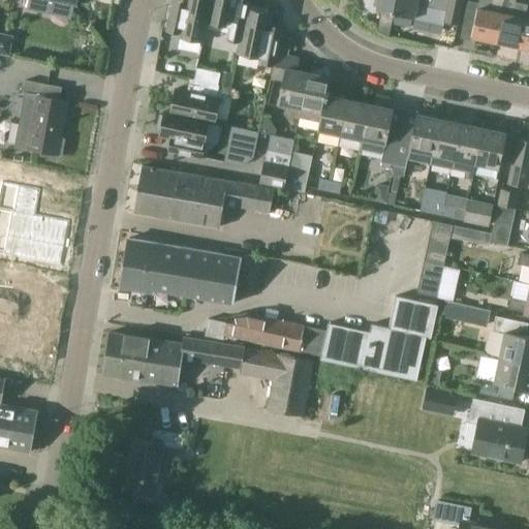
[(54,0),(60,0),(76,3),(76,0),(38,0),(38,7),(40,10),(49,12),(52,10),(54,0)]
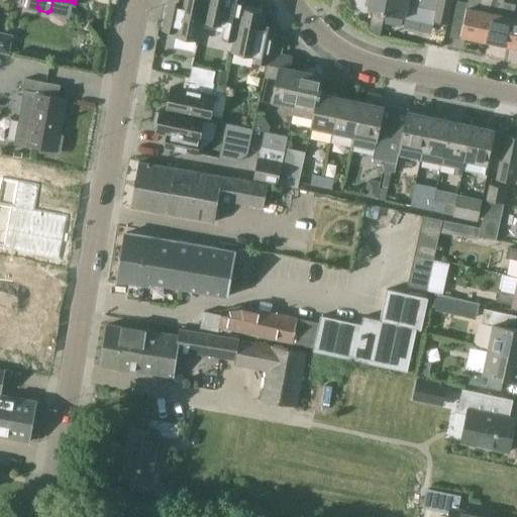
[(199,40),(203,21),(202,20),(206,0),(181,0),(180,8),(168,6),(163,29),(175,32),(174,35),(199,40)]
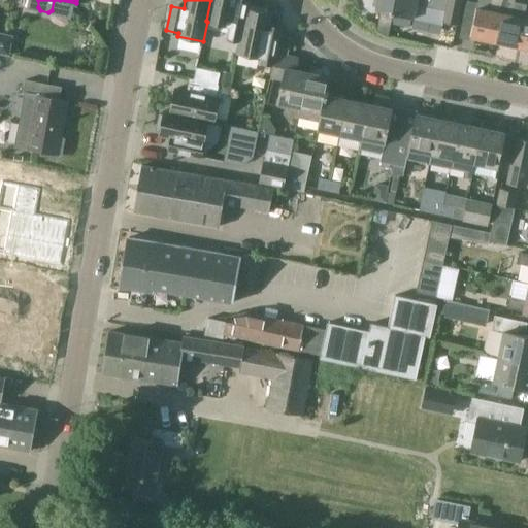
[(231,23),(242,26),(243,26),(246,8),(249,1),(241,0),(210,0),(206,21),(207,22),(231,26),(231,23)]
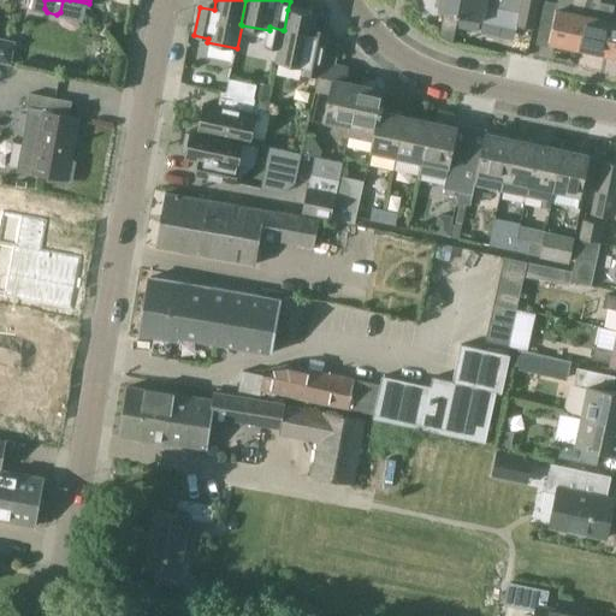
[(442,0),(439,12),(516,29),(517,25),(533,29),(539,0),(442,0)]
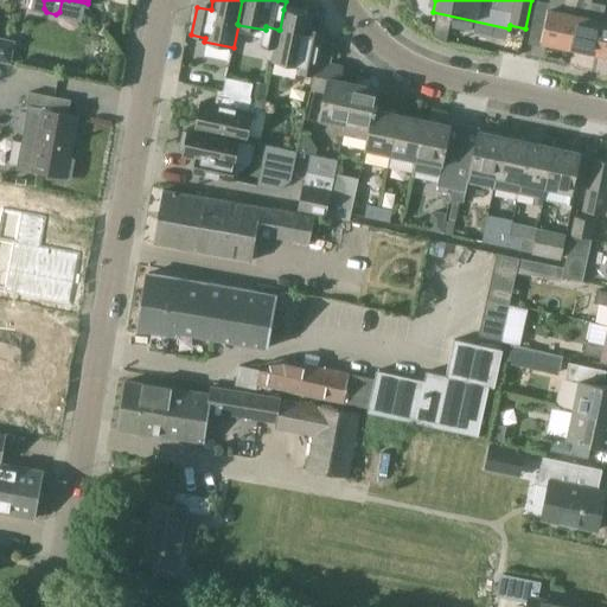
[(542,42),(568,48),(577,0),(549,0),(549,4),(537,2),(531,29),(543,31),(542,42)]
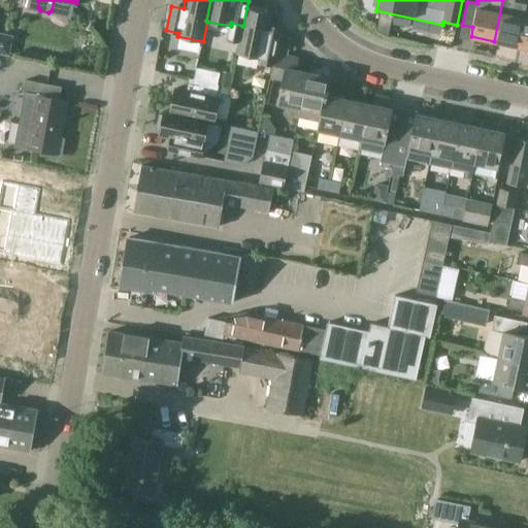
[(502,0),(494,41),(519,46),(524,19),(510,15),(514,0),(502,0)]
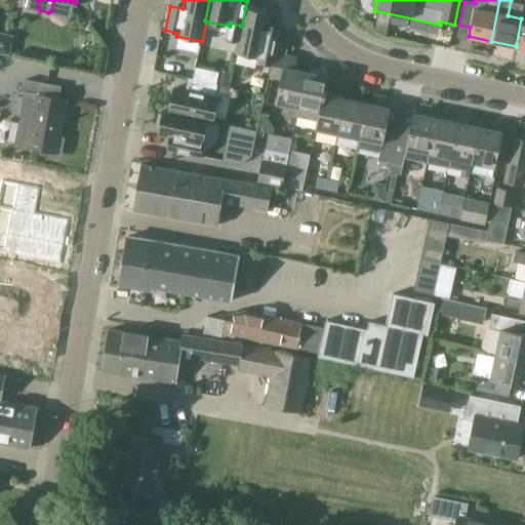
[(258,63),(272,65),(274,52),(278,33),(266,30),(270,13),(266,12),(267,8),(250,5),(249,9),(245,8),(242,26),(241,26),(236,52),(259,57),(258,63)]
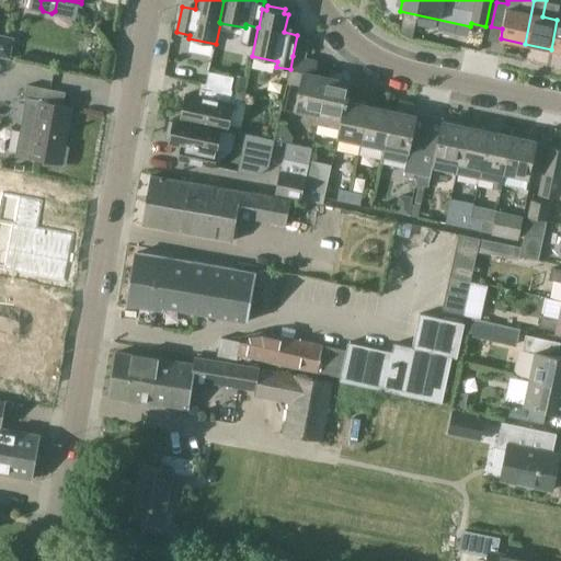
[(418,15),(404,13),(400,32),(412,38),(418,15)]
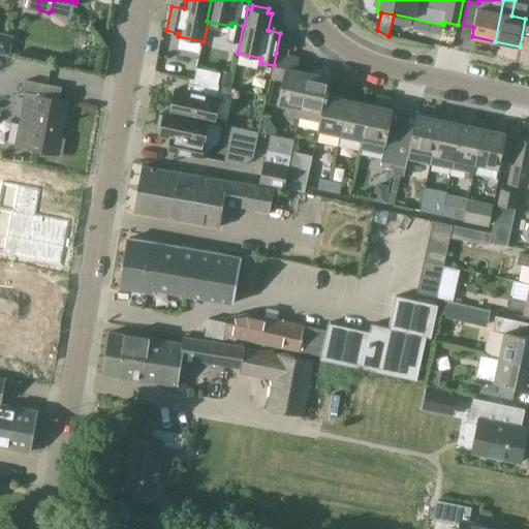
[(520,47),(528,49),(528,19),(525,19),(520,47)]
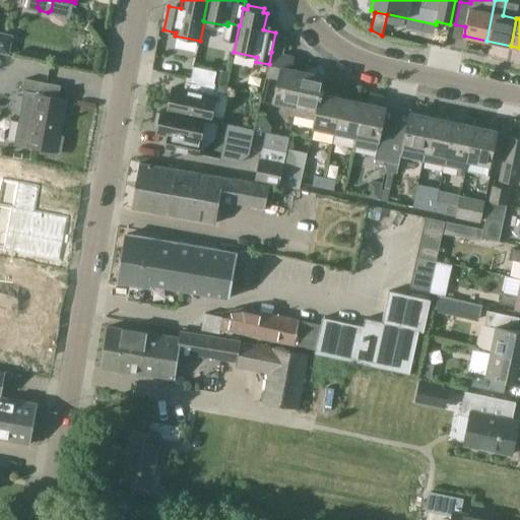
[(273,102),(296,107),(304,71),(291,69),(295,57),(271,52),(269,64),(266,76),(278,78),(273,102)]
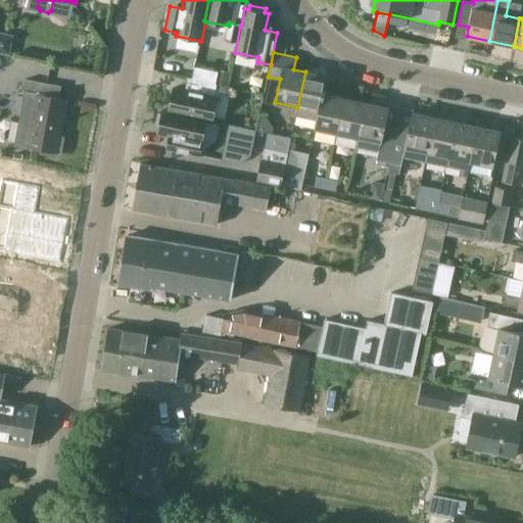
[(192,79),(193,79),(216,84),(219,72),(194,66),(192,79)]
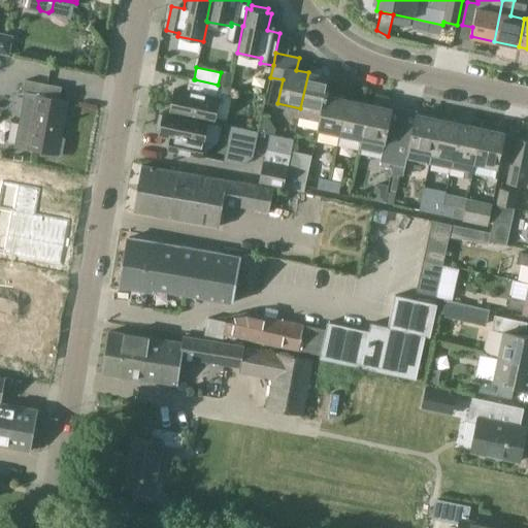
[(222,71),(219,85),(230,87),(233,73),(222,71)]
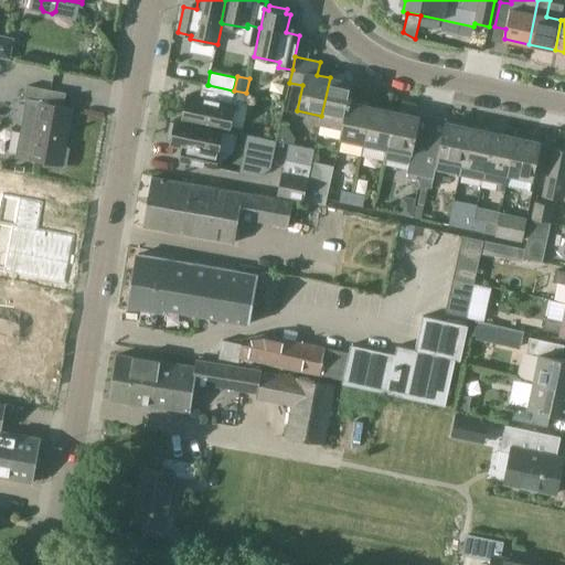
[(319,126),(342,131),(344,120),(349,102),(350,102),(353,83),(330,77),(321,116),(319,126)]
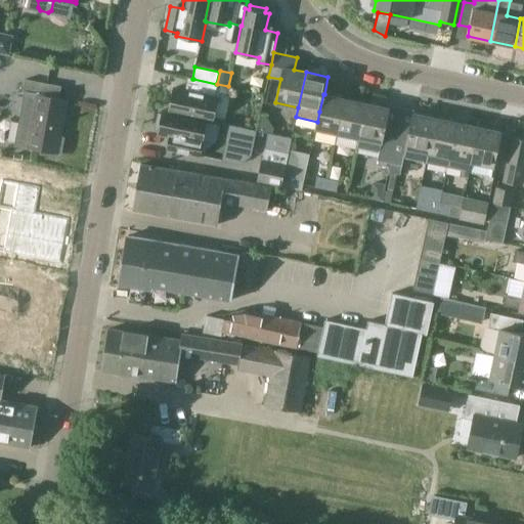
[(67,99),(64,98),(58,97),(61,85),(26,79),(24,91),(26,92),(16,144),(40,148),(41,153),(56,156),(61,153),(64,137),(60,134),(67,99)]
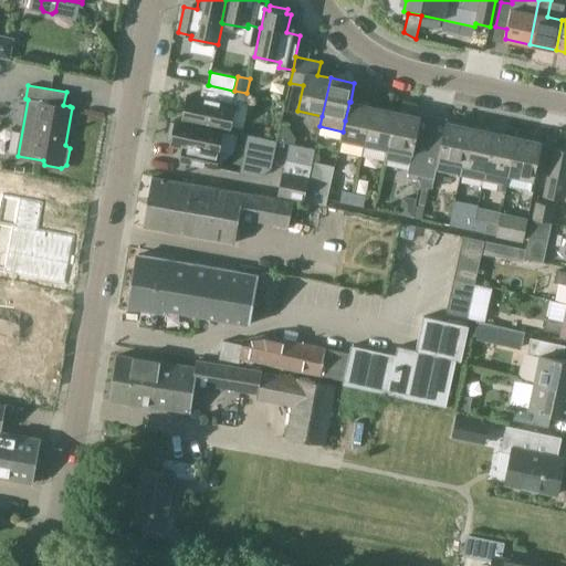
[(176,118),(230,130),(236,104),(232,104),(234,91),(233,91),(209,85),(206,98),(188,94),(182,119),(176,118)]
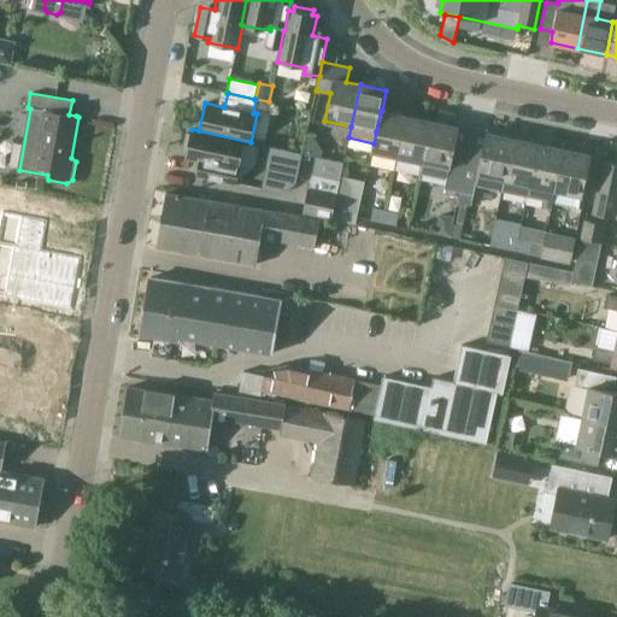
[(371,152),(398,158),(406,116),(382,111),(381,111),(376,131),(374,144),(371,152)]
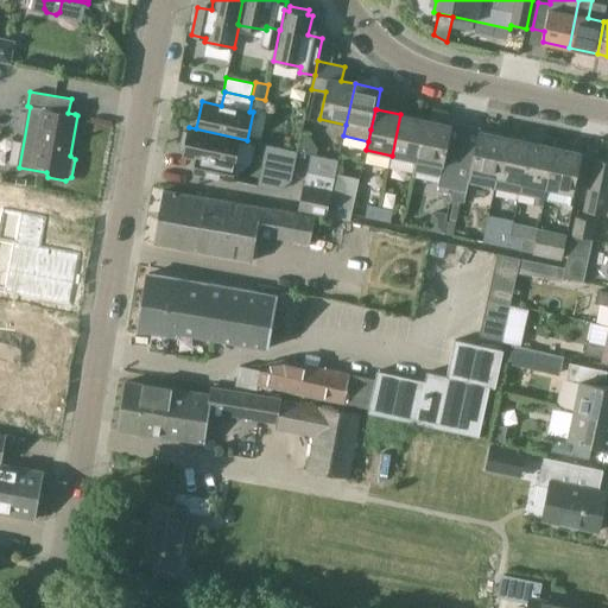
[(392,156),(416,160),(417,160),(425,120),(400,114),(392,156)]
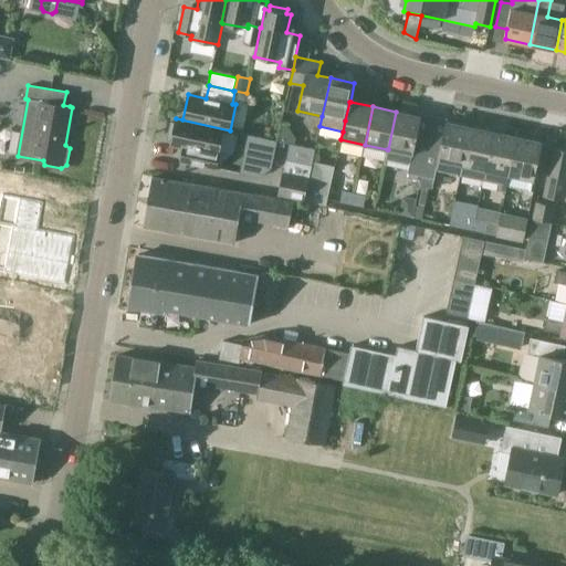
[(408,174),(421,176),(429,140),(416,138),(420,116),(396,112),(388,149),(387,149),(385,159),(409,164),(408,174)]
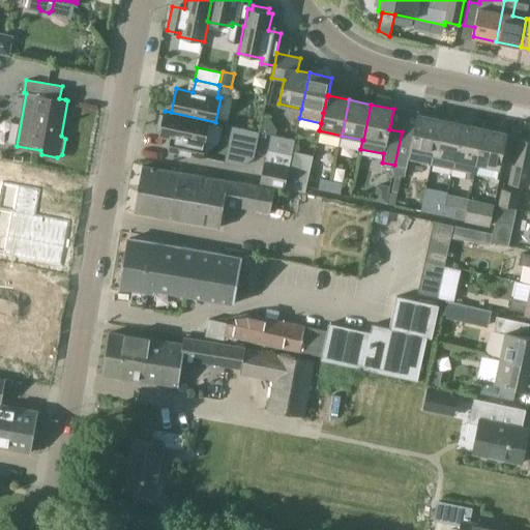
[(215,122),(165,111),(159,136),(172,138),(169,150),(201,157),(209,121),(215,122)]
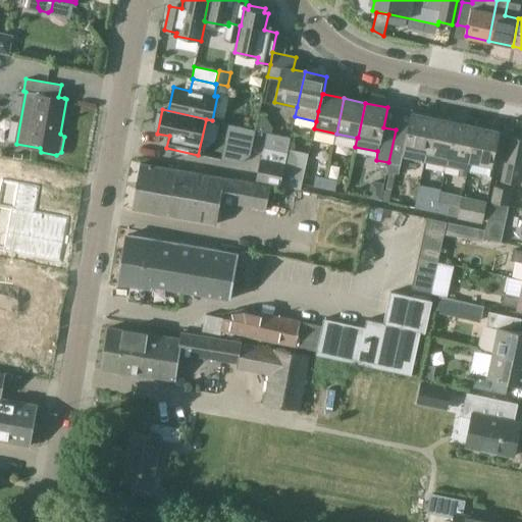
[(403,156),(425,161),(427,153),(426,152),(433,117),(412,112),(407,133),(396,129),(388,162),(401,165),(403,156)]
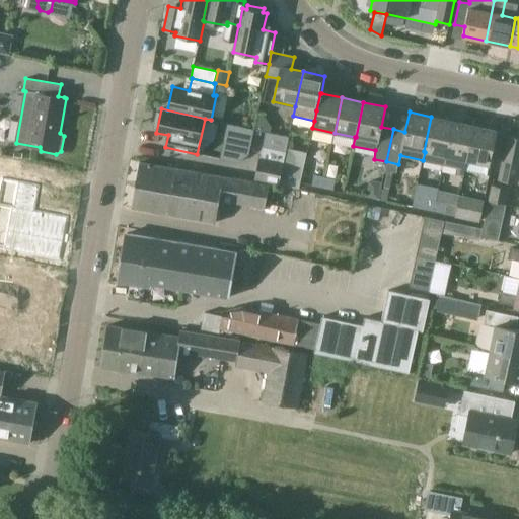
[(266,134),(270,134),(271,127),(264,117),(258,116),(255,131),(266,134)]
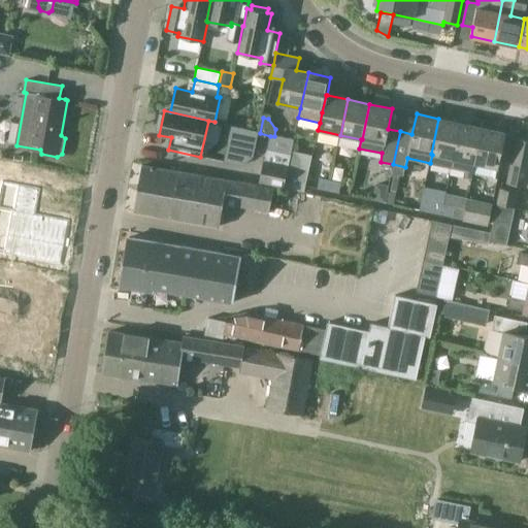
[(430,163),(451,167),(461,123),(438,119),(431,154),(432,155),(430,163)]
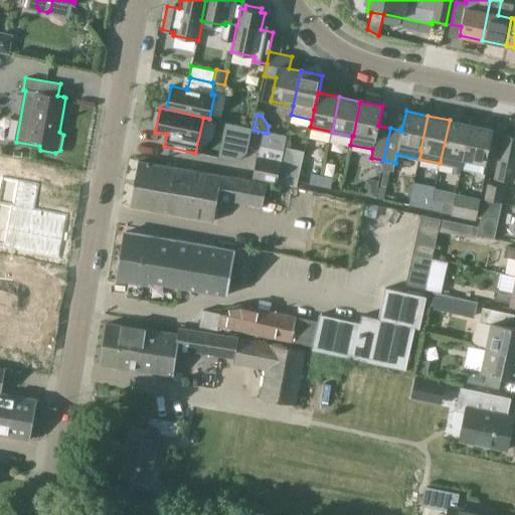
[(450,120),(440,163),(452,166),(450,173),(460,175),(462,168),(471,125),(450,120)]
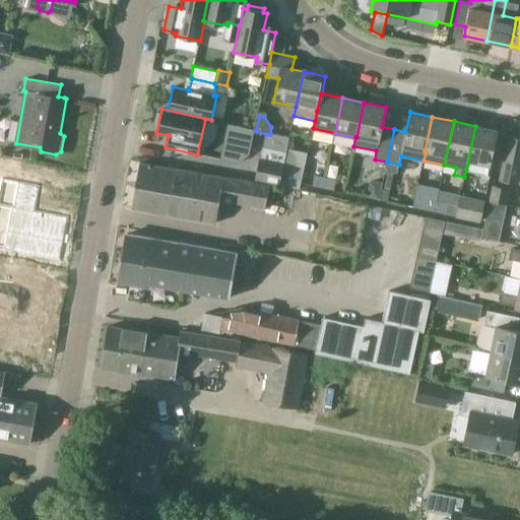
[(254,130),(228,125),(220,160),(237,164),(249,154),(254,130)]
